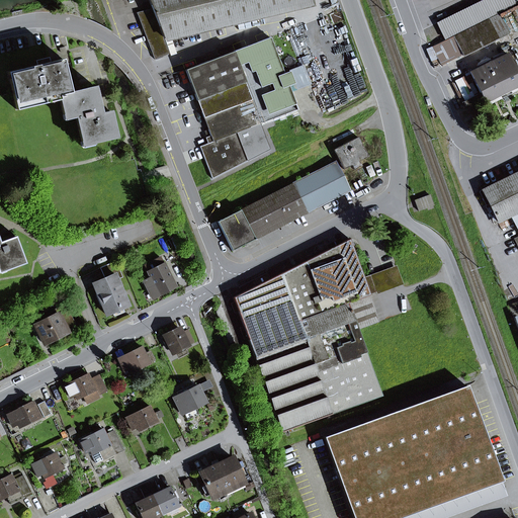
[(163,37),(313,2),(312,0),(149,0),(152,9),(163,37)]
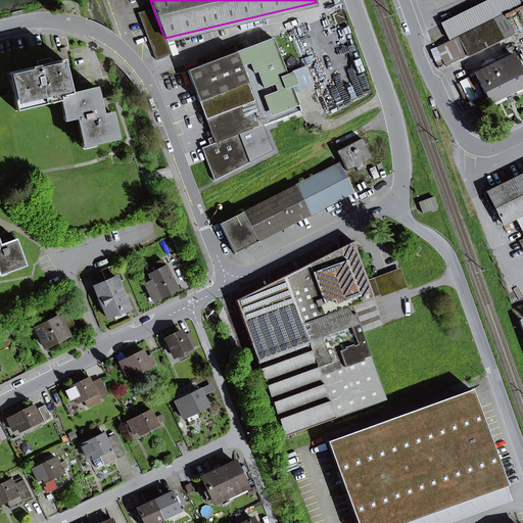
[(522,0),(487,0),(441,24),(449,40),(522,2),(522,0)]
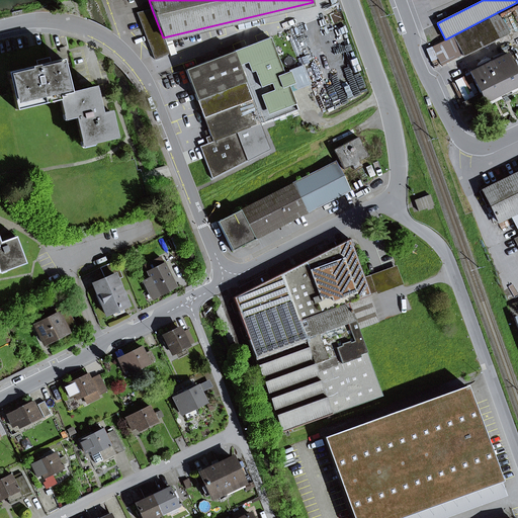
[(163,37),(152,9),(137,13),(153,55),(167,50),(163,37)]
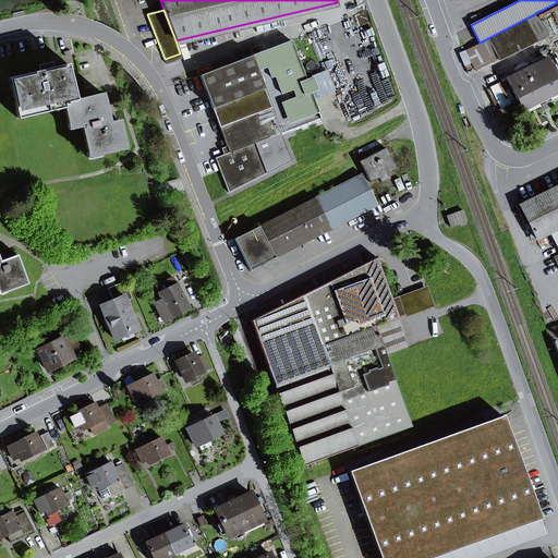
[(537,40),(546,35),(536,15),(528,20),(537,40)]
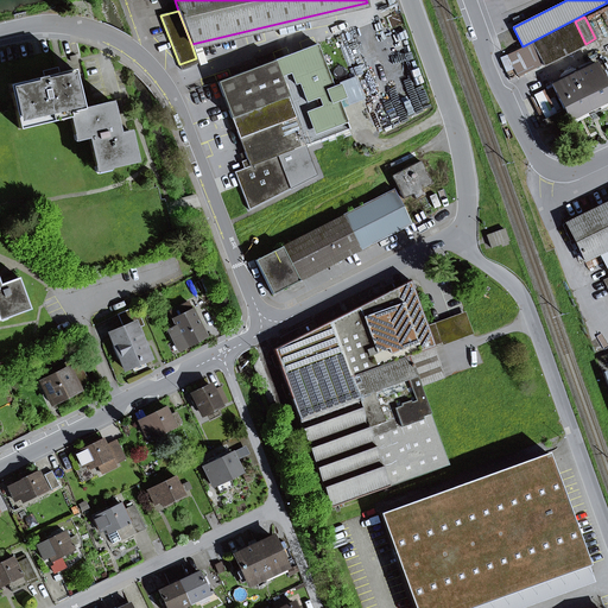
[(543,65),(586,44),(575,21),(531,43),(543,65)]
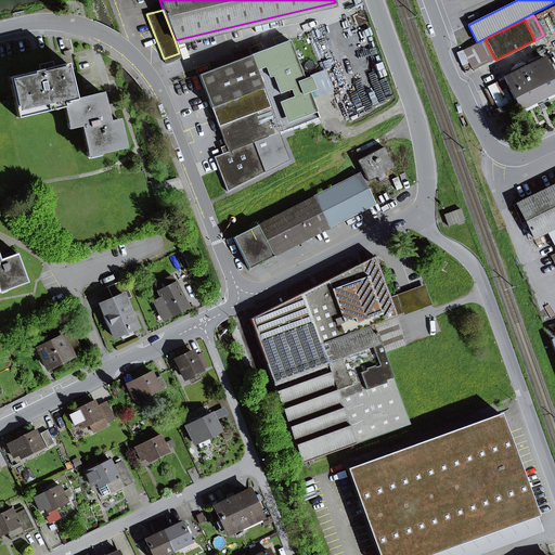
[(473,71),(495,60),(485,39),(463,51),(473,71)]
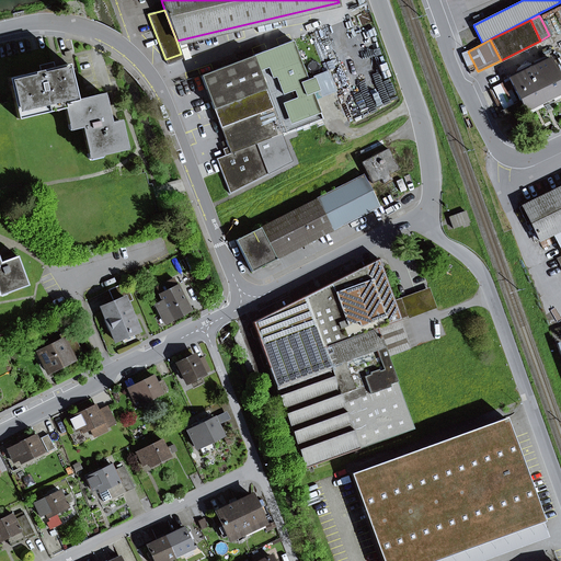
[(313,78),(307,80),(292,41),(201,76),(226,140),(230,153),(225,156),(216,159),(230,194),(268,174),(256,144),(322,119),(312,93),(318,90),(313,78)]
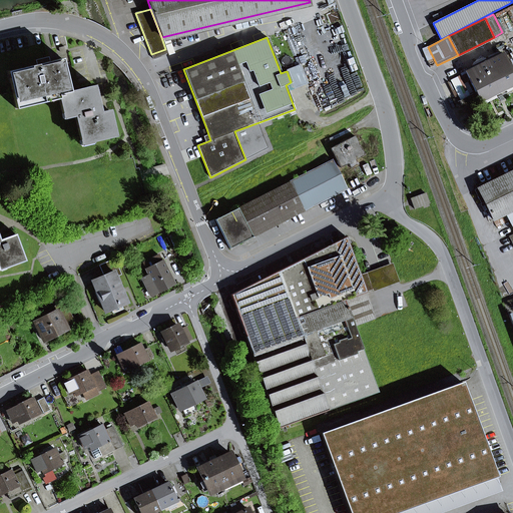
[(151,54),(152,59),(167,53),(165,49),(151,54)]
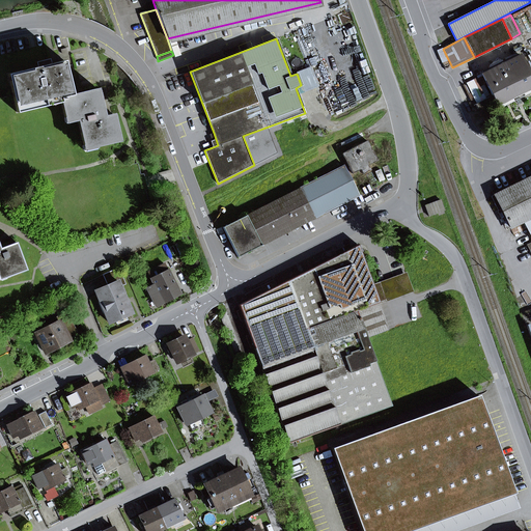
[(514,98),(530,88),(530,80),(520,57),(483,75),(499,108),(515,100),(514,98)]
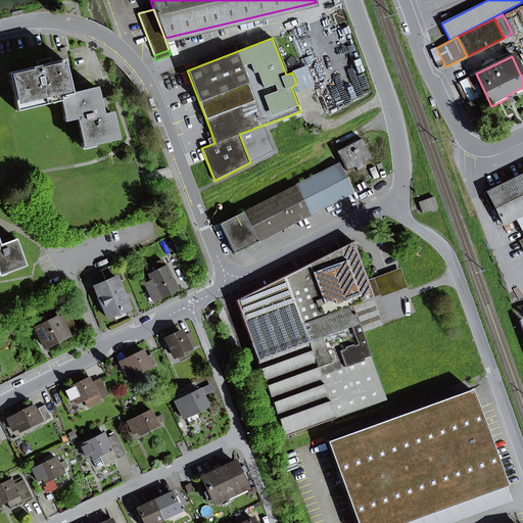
[(60,100),(73,98),(72,94),(63,60),(51,63),(38,65),(8,74),(17,111),(60,100)]
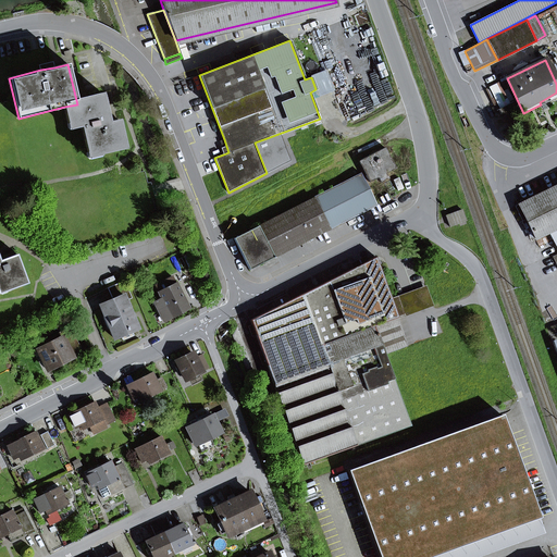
[(89,157),(125,148),(119,120),(109,122),(107,114),(103,96),(102,94),(76,100),(77,104),(64,107),(70,127),(82,125),(89,157)]
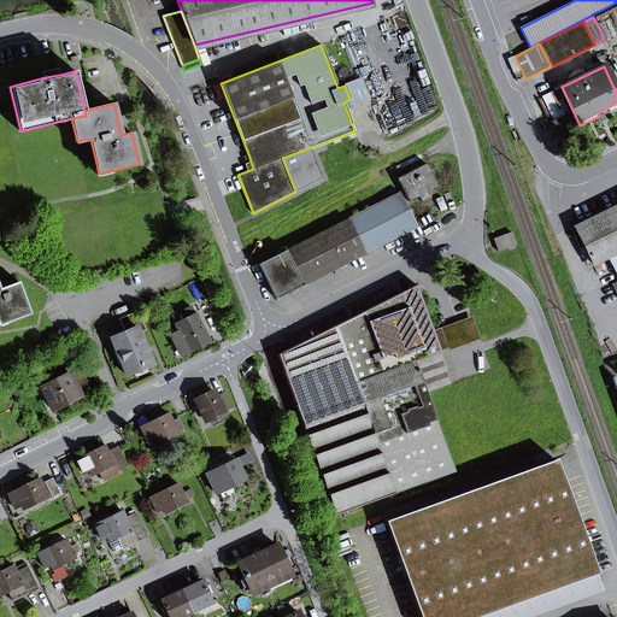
[(247,171),(253,169),(248,154),(244,157),(246,163),(245,164),(247,171)]
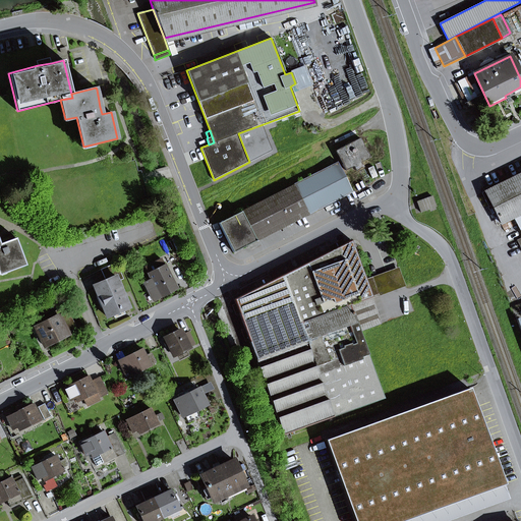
[(363,167),(361,162),(368,159),(362,146),(363,143),(360,137),(337,150),(339,153),(342,154),(343,164),(342,164),(346,171),(353,167),(356,171),(363,167)]
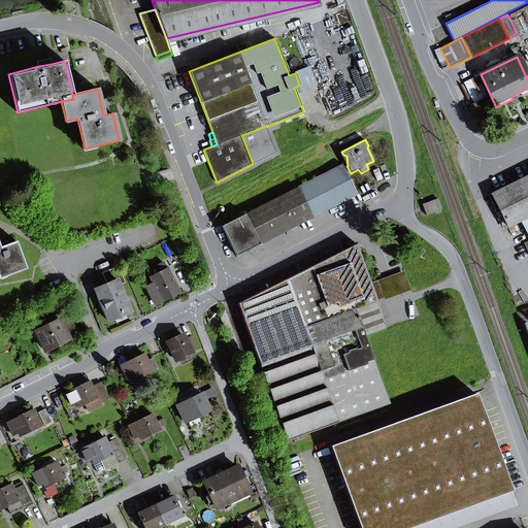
[(373,161),(375,160),(368,145),(367,147),(373,161)]
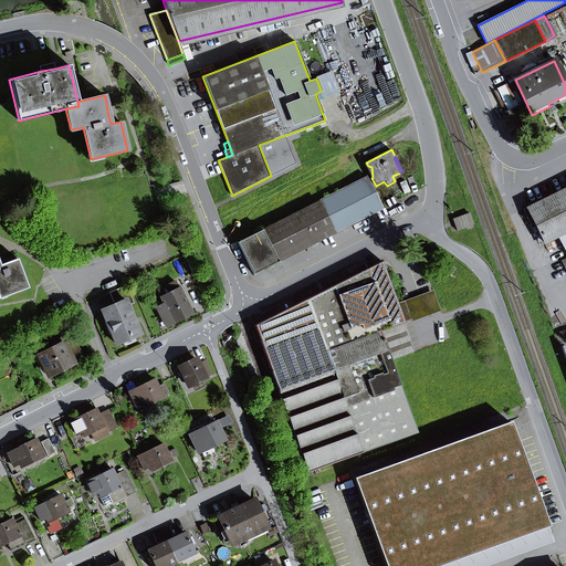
[(281,268),(278,262),(383,209),(367,177),(238,242),(253,274),(271,265),(273,271),(281,268)]
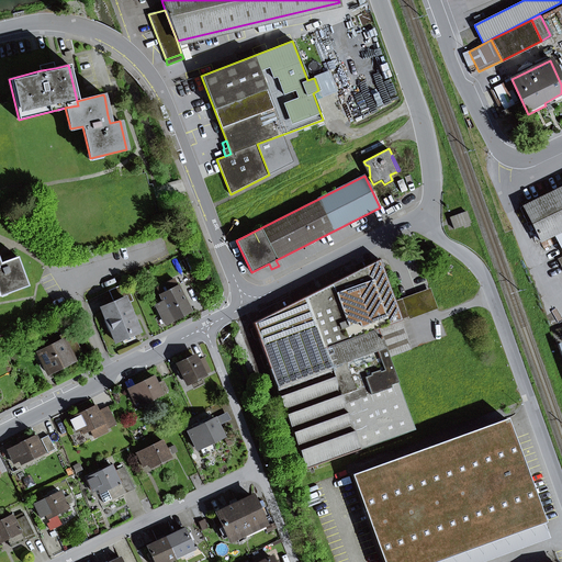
[(561,187),(520,208),(528,223),(530,222),(540,242),(543,249),(558,243),(561,250),(561,256),(557,259),(561,269),(561,187)]
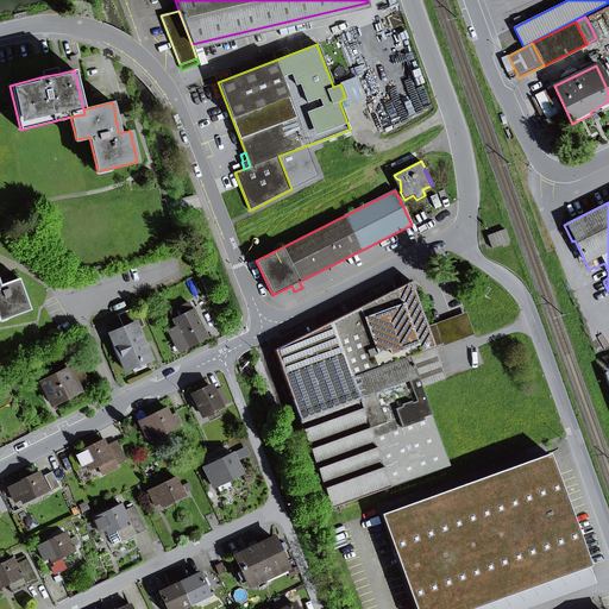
[(581,263),(585,262),(575,240),(572,242),(564,225),(562,226),(581,263)]
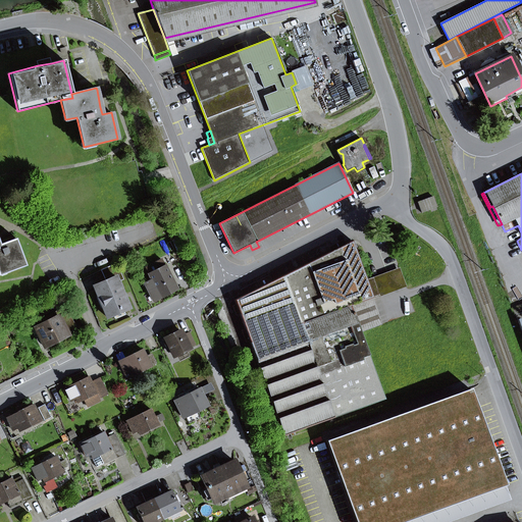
[(418,202),(421,213),(436,207),(433,197),(418,202)]
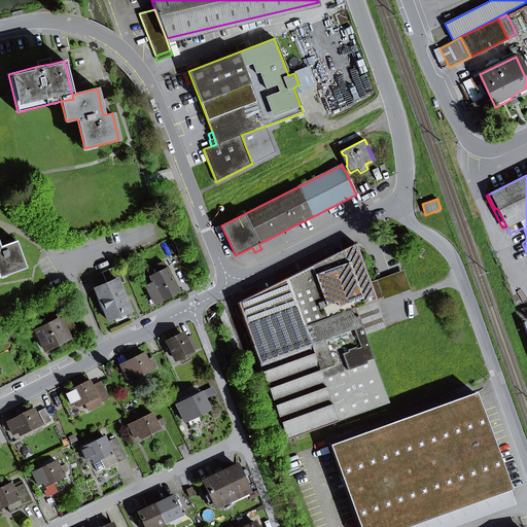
[(16,241),(1,246),(0,245),(0,278),(27,269),(16,241)]
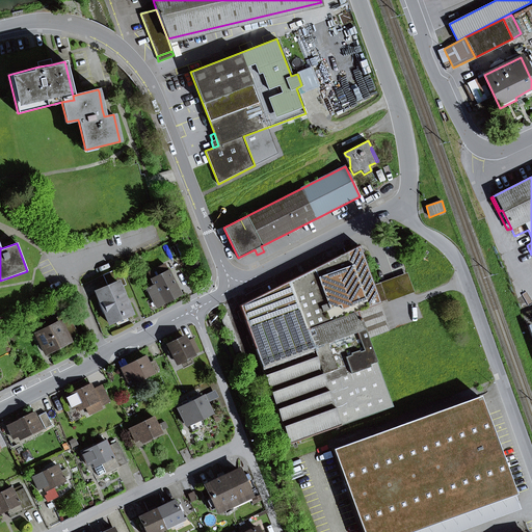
[(393,406),(368,339),(389,330),(379,303),(376,294),(373,286),(358,245),(239,306),(242,314),(290,445),(393,406)]
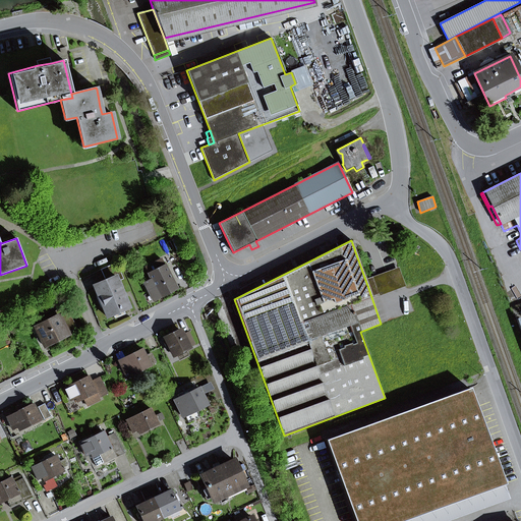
[(145,284),(154,299),(176,288),(161,258),(146,267),(152,280),(145,284)]
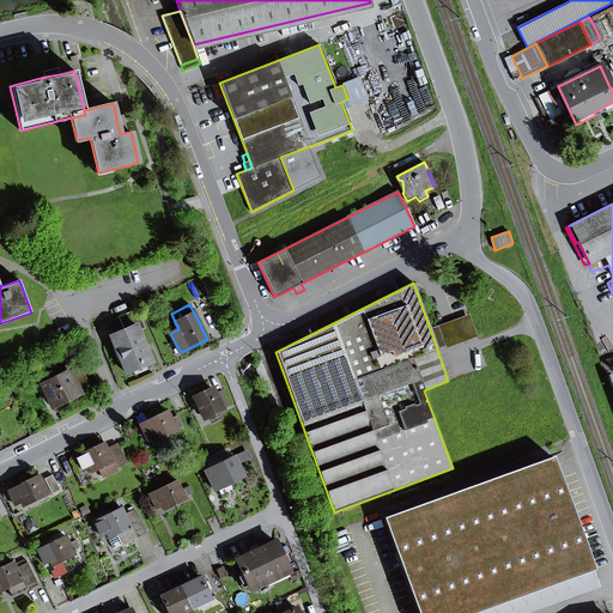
[(146,328),(138,309),(120,316),(126,329),(110,337),(116,350),(119,349),(123,359),(121,360),(126,374),(133,370),(145,365),(152,362),(139,332),(146,328)]
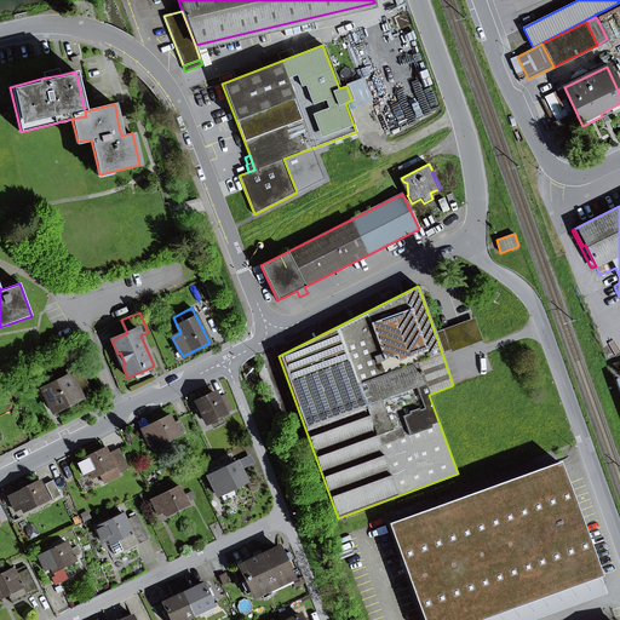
[(475,319),(435,333),(438,343),(442,354),(451,350),(452,352),(482,342),(475,319)]
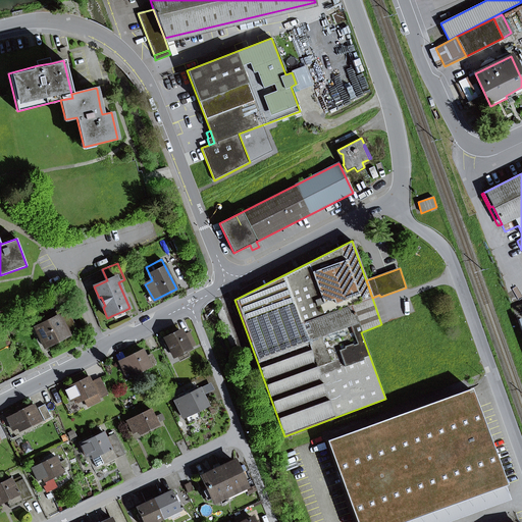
[(103,307),(105,306),(101,297),(99,298),(97,298),(101,307),(103,307)]
